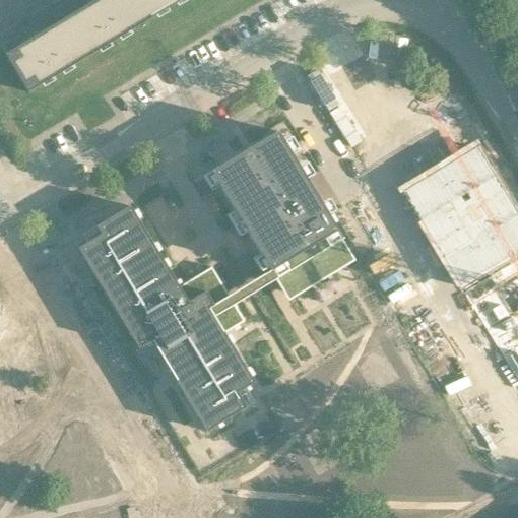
[(94,0),(64,18),(87,56),(144,21),(131,0),(94,0)]
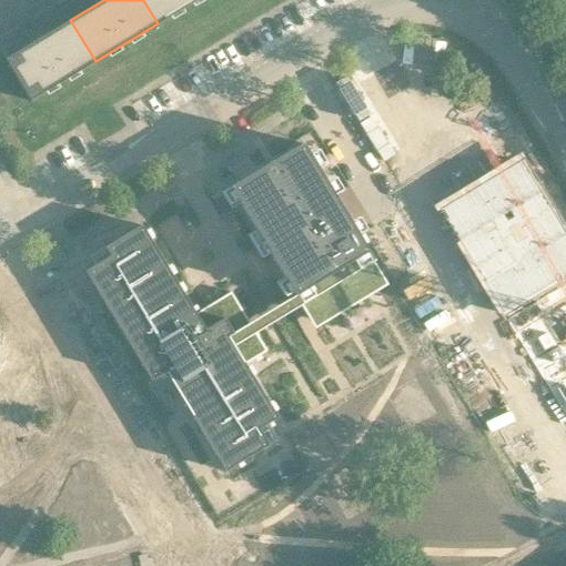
[(143,0),(158,23),(196,0),(143,0)]
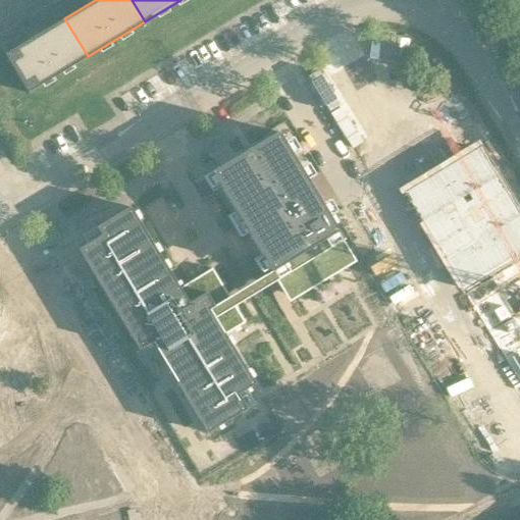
[(88,56),(64,18),(11,51),(11,50),(6,53),(30,92),(33,90),(88,56)]
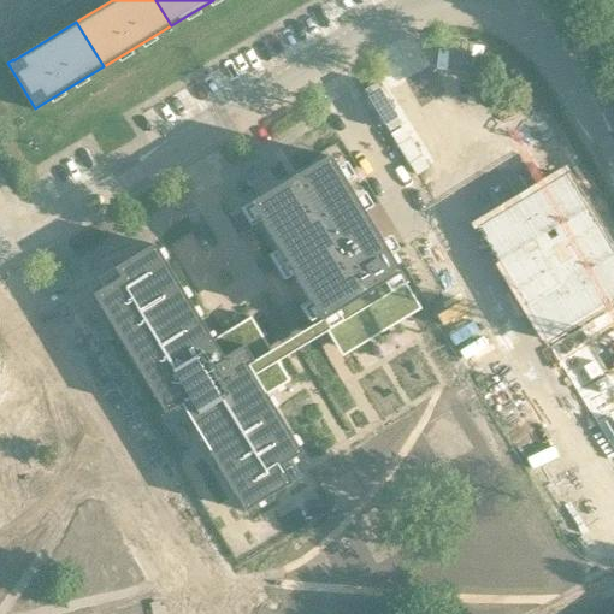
[(330,154),(251,202),(322,319),(272,349),(279,360),(329,330),(337,344),(417,297),(407,283),(401,271),(330,154)]
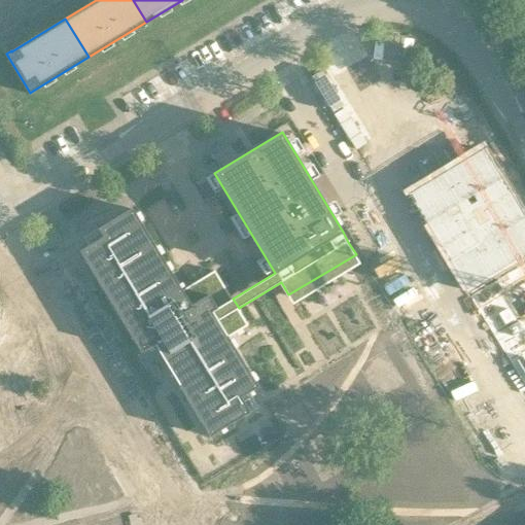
[(408,193),(343,232),(348,242),(414,202),(468,291),(484,282),(524,349),(524,214),(481,142),(406,187),(408,193)]
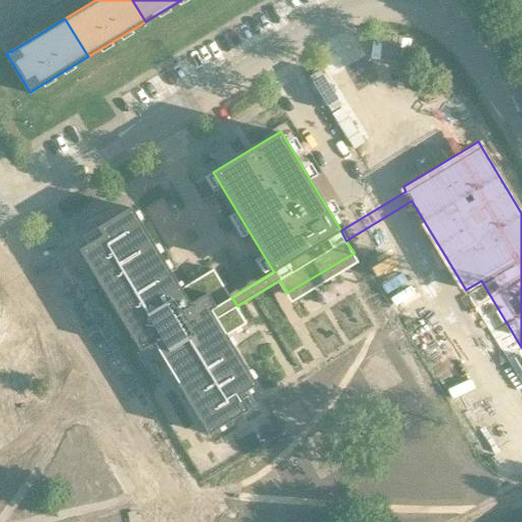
[(207,179),(199,184),(206,197),(214,191),(207,179)]
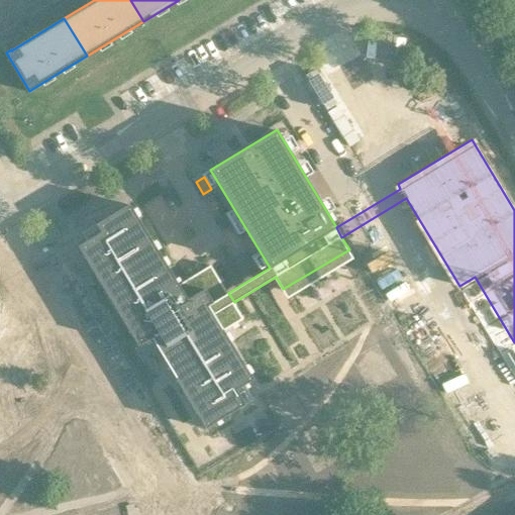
[(101,232),(79,245),(139,345),(151,338),(206,427),(232,412),(238,408),(245,404),(236,389),(253,379),(224,330),(244,318),(234,302),(228,293),(212,265),(179,285),(130,204),(97,224),(101,232)]
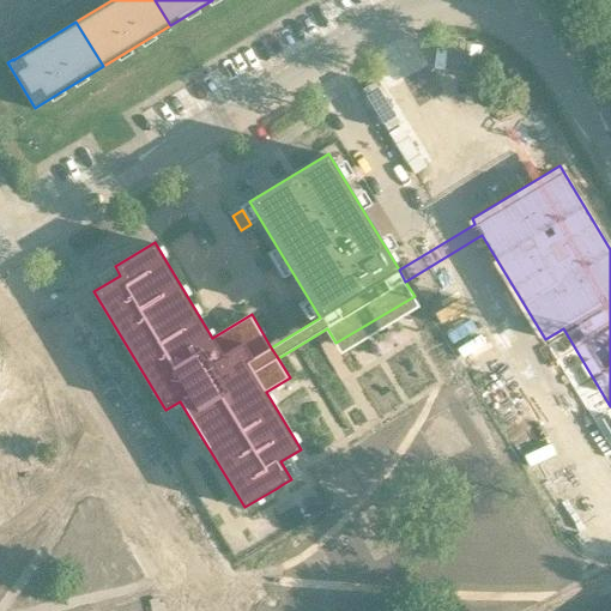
[(313,494),(304,498),(314,514),(322,509),(313,494)]
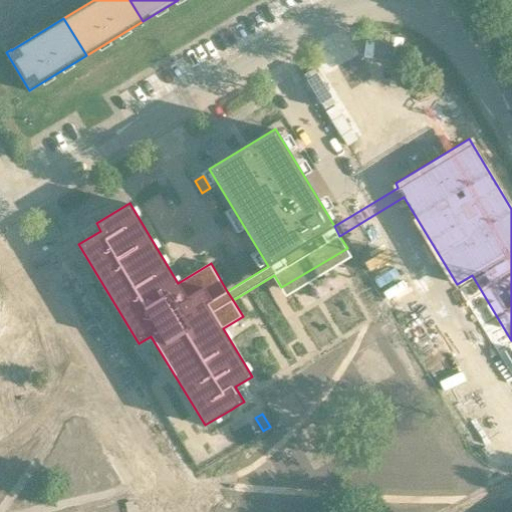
[(249,422),(235,431),(243,443),(257,435),(249,422)]
